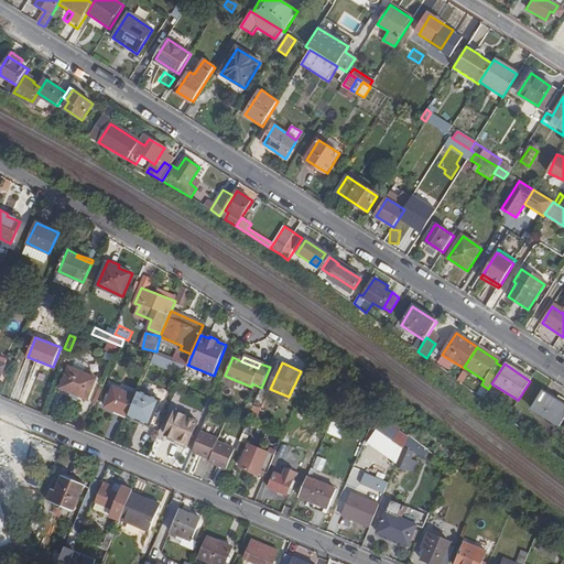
[(214,376),(187,365),(187,367),(185,371),(210,382),(214,376)]
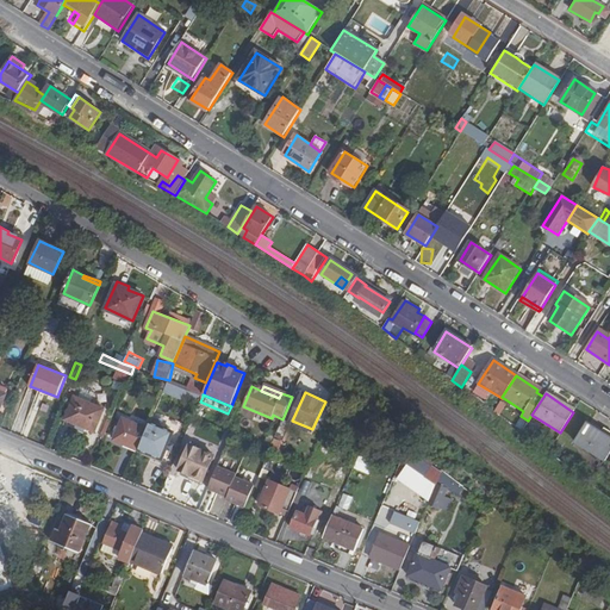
[(82,400),(75,397),(67,419),(95,433),(105,410),(86,402),(87,398),(83,397),(82,400)]
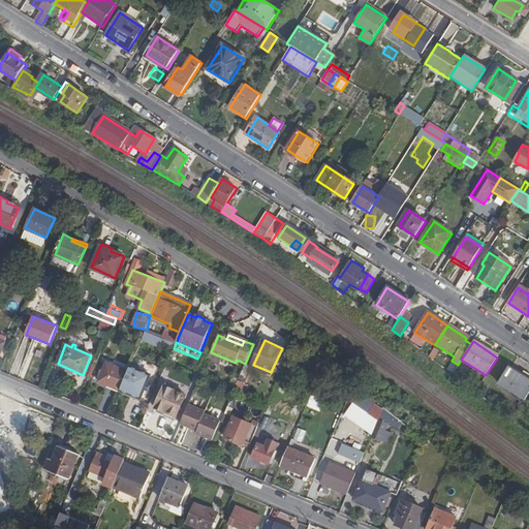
[(100,381),(121,391),(129,372),(109,364),(100,381)]
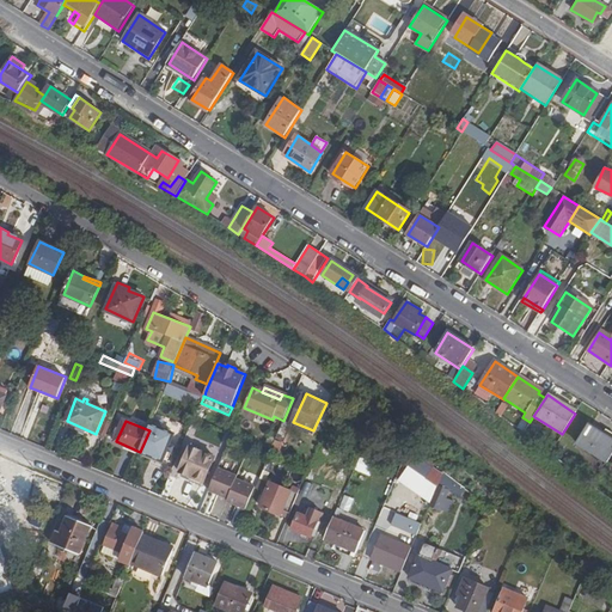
[(176,435),(152,424),(150,430),(140,452),(164,463),(176,435)]
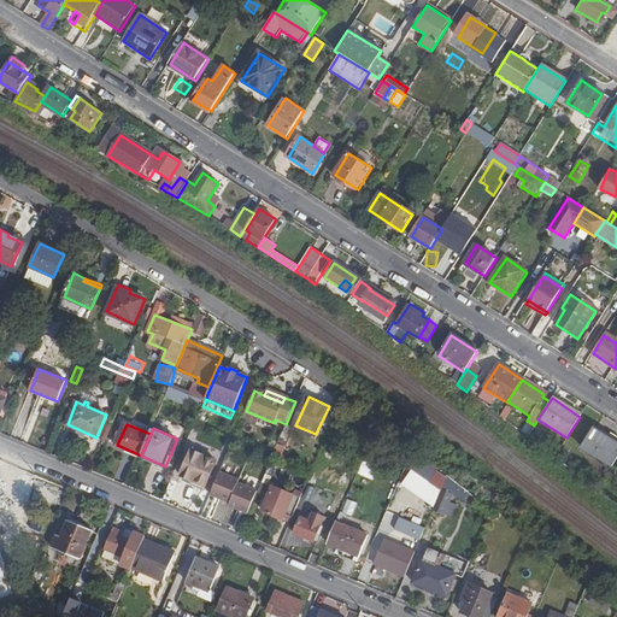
[(592,433),(581,448),(610,469),(616,458),(616,438),(610,434),(607,436),(600,433),(594,428),(592,433)]
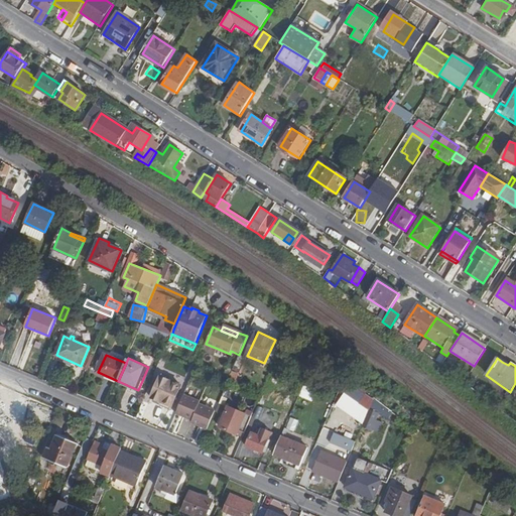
[(182,385),(161,376),(152,397),(173,406),(182,385)]
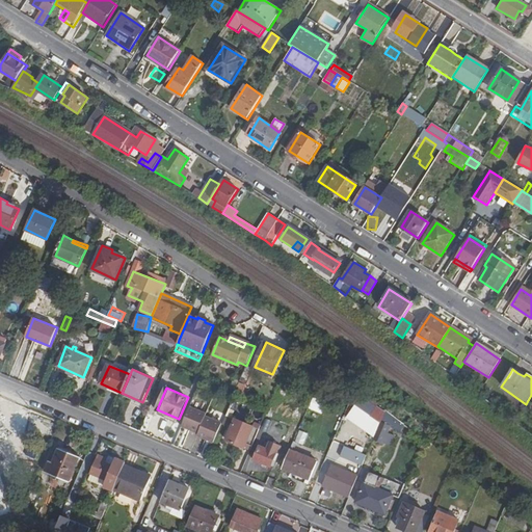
[(369,417),(376,407),(370,403),(369,404),(363,398),(364,396),(360,393),(355,398),(358,400),(354,404),(369,417)]
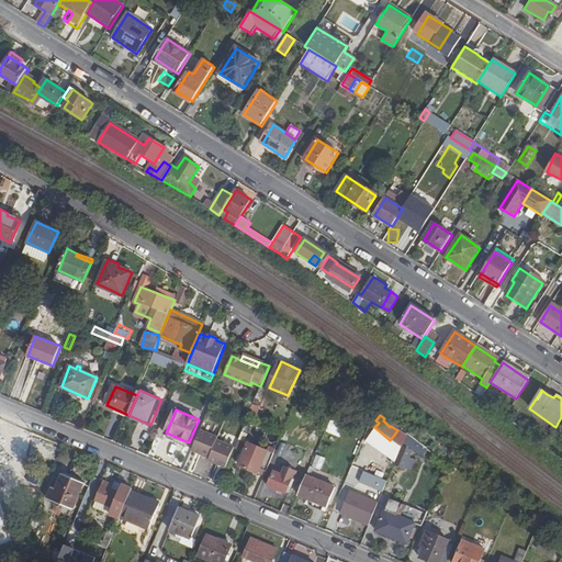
[(217,438),(201,430),(192,449),(210,457),(216,440),(217,438)]
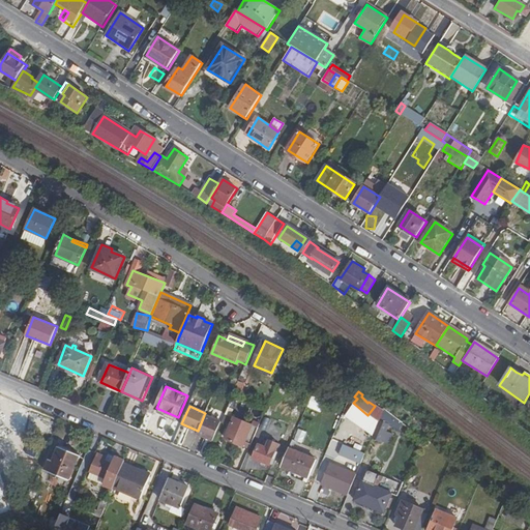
[(0,413),(0,437),(18,433),(11,410),(0,413)]
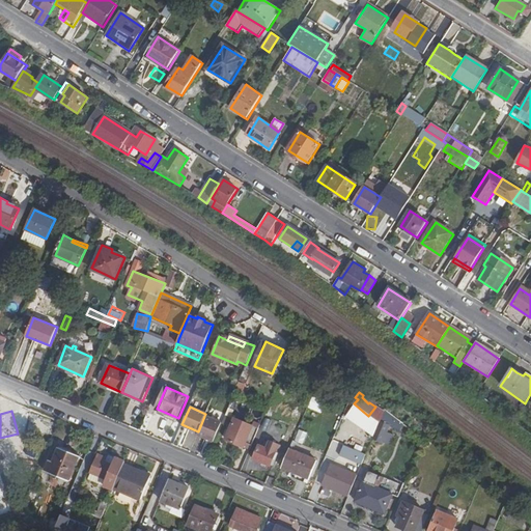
[(197,435),(214,442),(221,424),(204,416),(198,431),(197,435)]
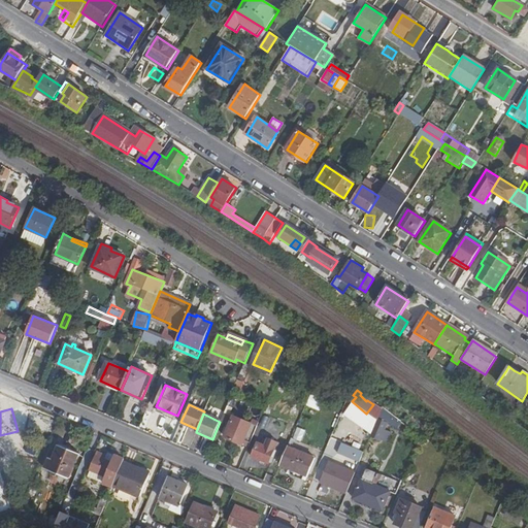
[(244,442),(250,444),(256,428),(251,425),(251,424),(234,416),(225,436),(243,444),(244,442)]
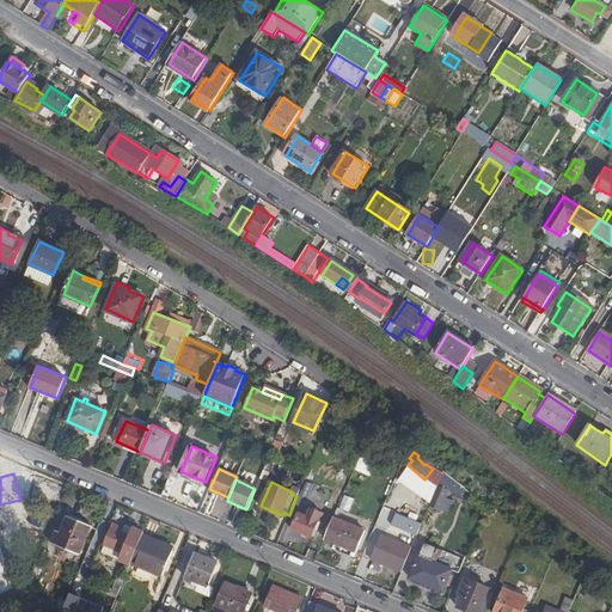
[(450,490),(440,487),(432,506),(441,510),(450,490)]
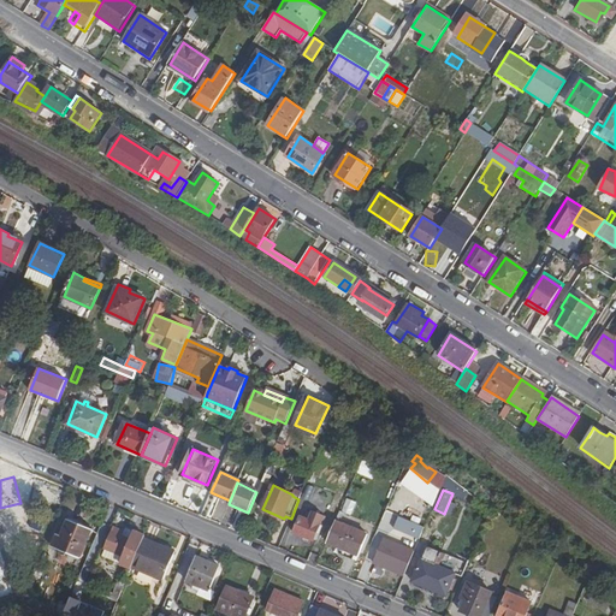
[(394,509),(388,505),(380,520),(388,523),(394,509)]
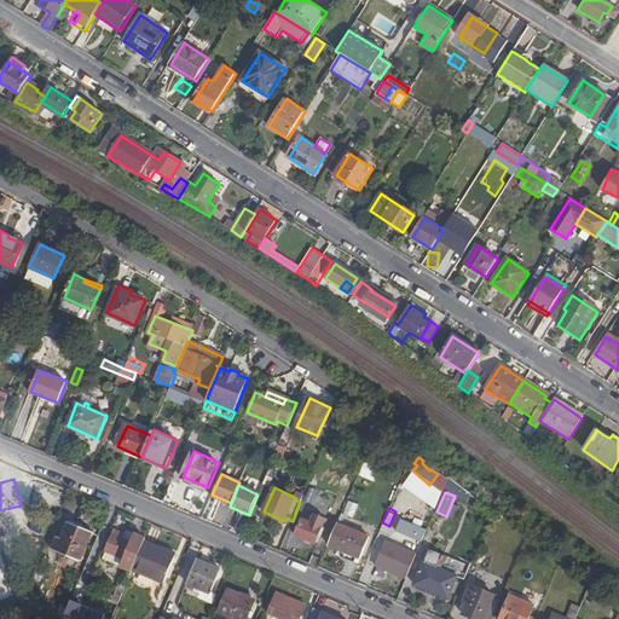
[(302,518),(295,534),(316,543),(316,541),(319,542),(322,534),(319,533),(324,521),(313,515),(311,522),(302,518)]
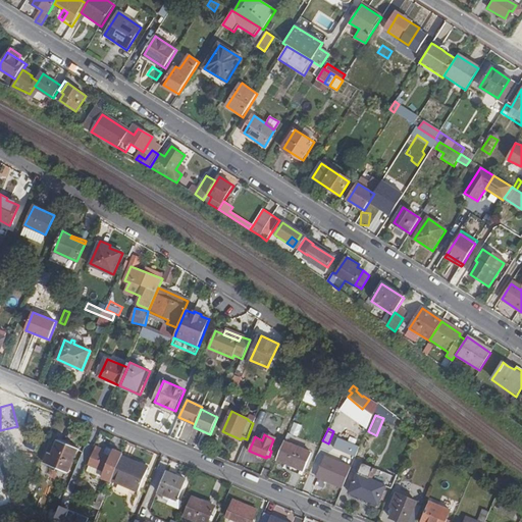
[(69,472),(80,449),(58,440),(53,454),(49,453),(45,463),(69,472)]
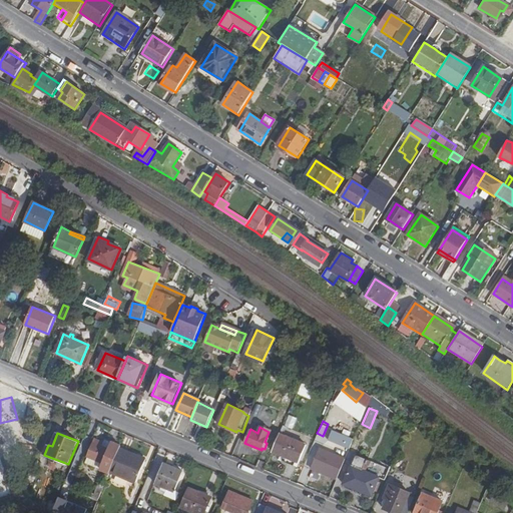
[(283,442),(278,440),(275,446),(280,448),(278,453),(300,462),(307,445),(285,436),(283,442)]
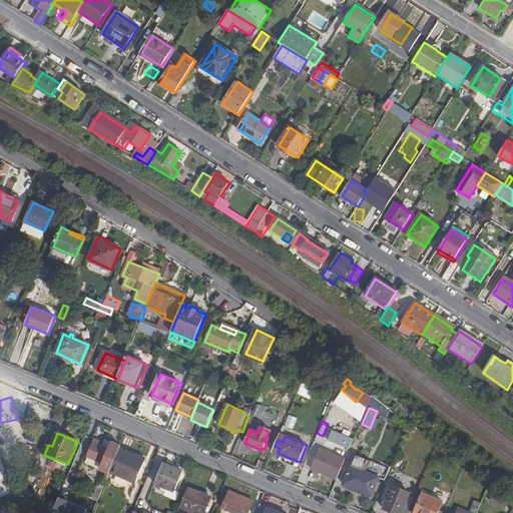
[(101,469),(110,473),(120,449),(121,446),(113,442),(109,449),(103,446),(104,443),(96,439),(88,458),(103,464),(101,469)]
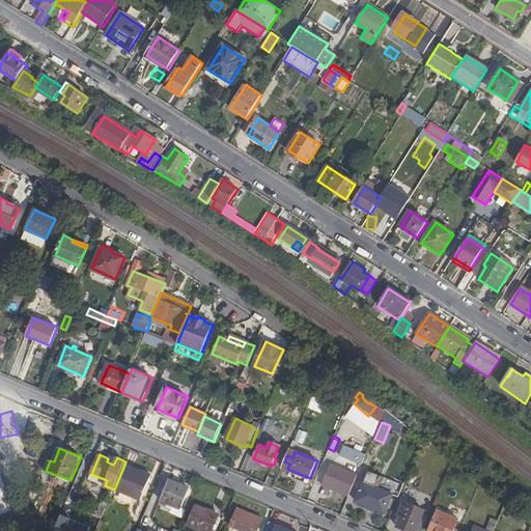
[(109,454),(108,458),(107,462),(113,465),(117,457),(109,454)]
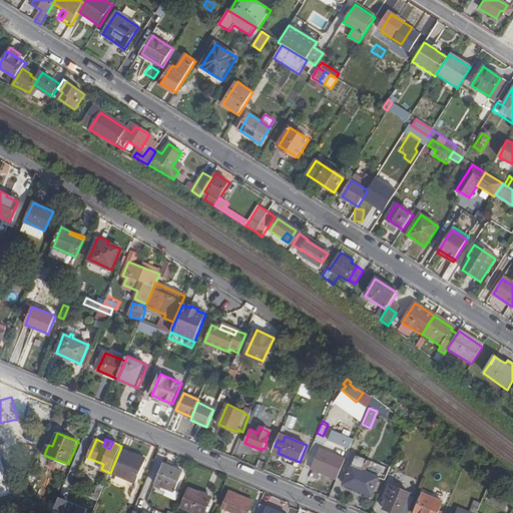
[(146,460),(120,449),(110,473),(136,484),(146,460)]
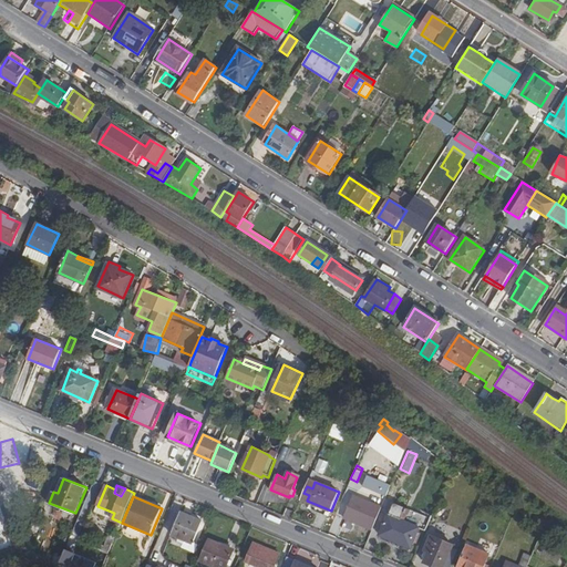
[(343,518),(371,531),(380,508),(353,496),(343,518)]
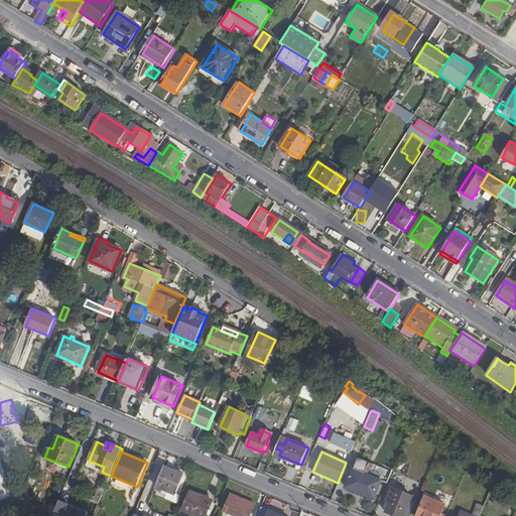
[(354,469),(346,487),(356,491),(356,490),(374,497),(382,481),(366,474),(370,463),(359,459),(355,469),(354,469)]
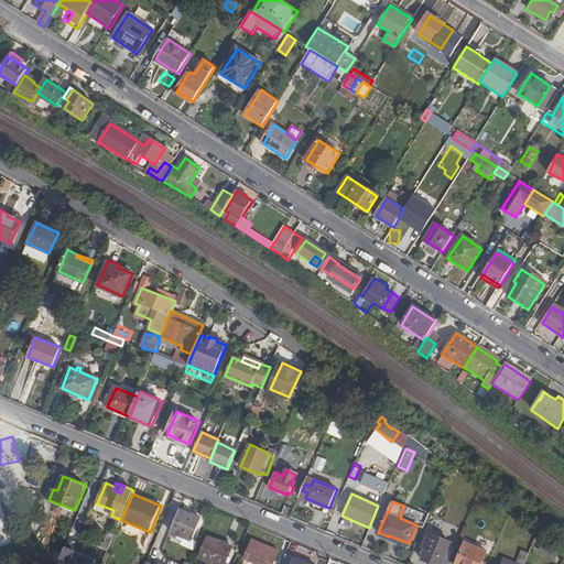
[(194,540),(202,519),(180,510),(172,531),(194,540)]
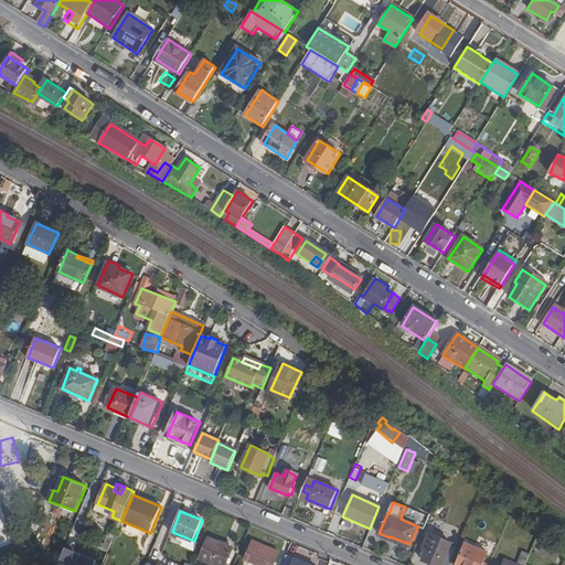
[(103,550),(108,552),(116,534),(109,532),(103,550)]
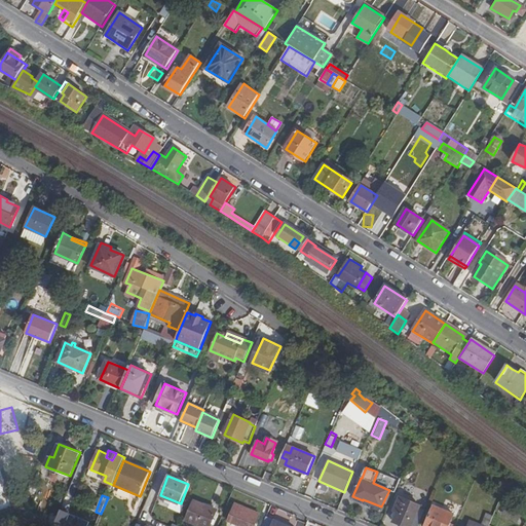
[(404,525),(410,525),(419,505),(400,496),(395,506),(399,509),(393,521),(404,525)]
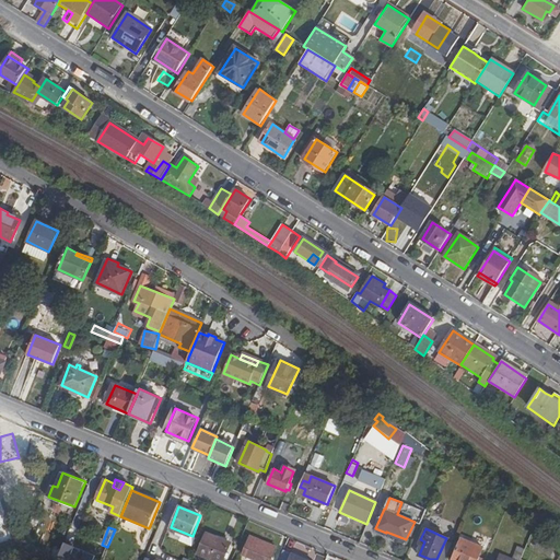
[(222,559),(230,543),(208,533),(196,559),(222,559)]
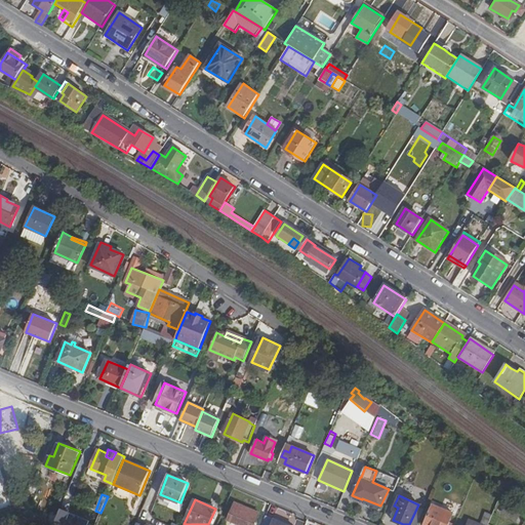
[(522,524),(524,518),(524,513),(508,500),(500,516),(513,524),(522,524)]
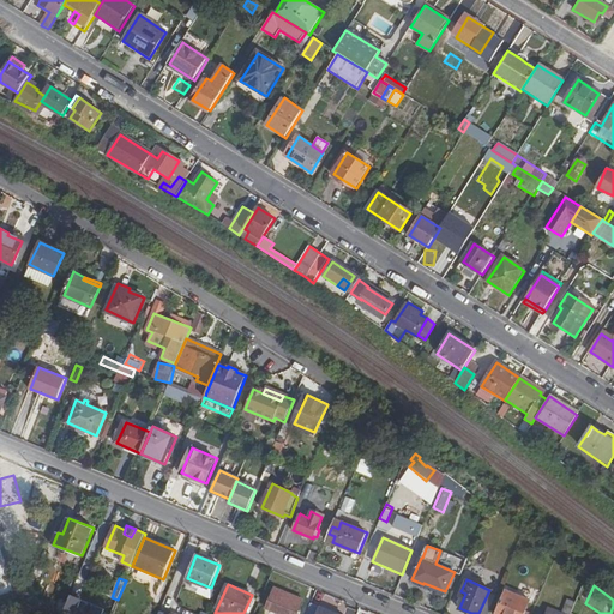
[(296,613),(302,599),(276,588),(264,613),(296,613)]
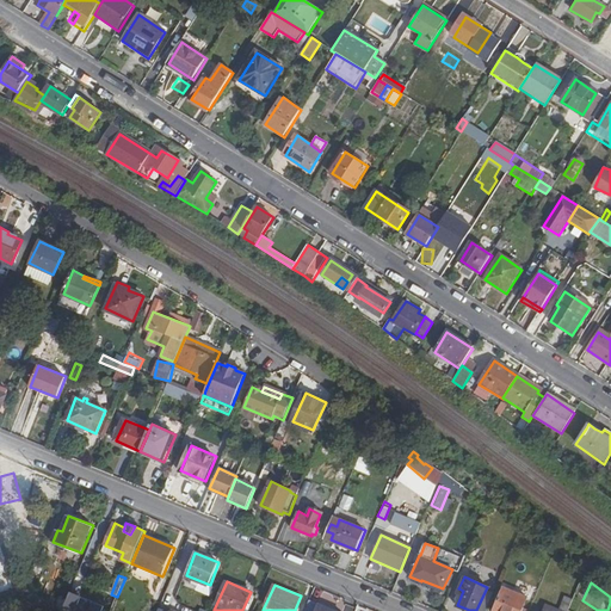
[(495,610),(520,610),(528,596),(505,585),(494,610),(495,610)]
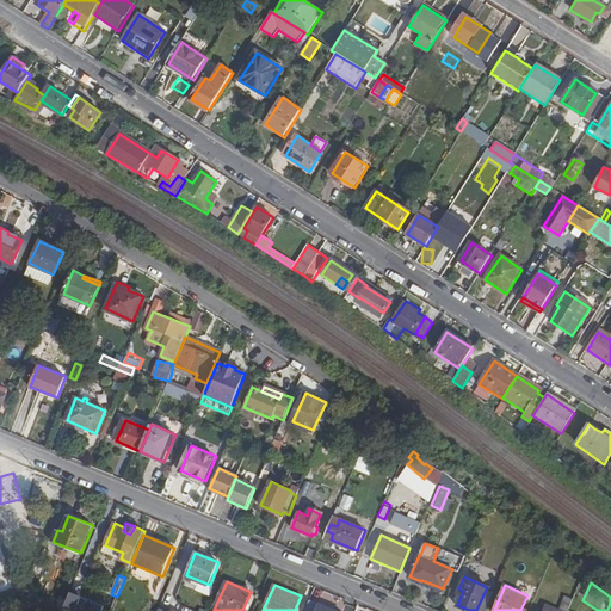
[(63,610),(103,610),(105,606),(96,603),(90,610),(79,606),(82,597),(72,593),(63,610)]
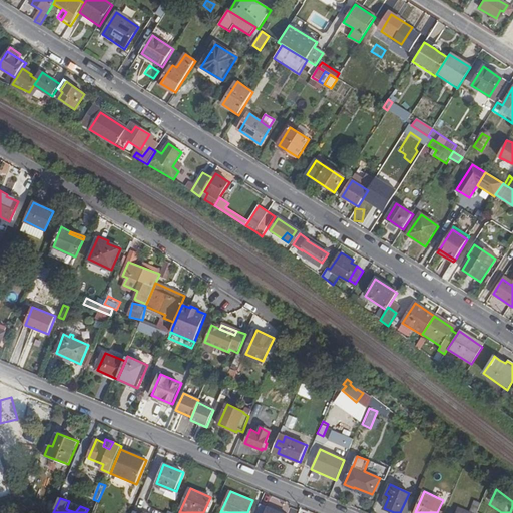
[(476,512),(481,504),(475,501),(469,512),(458,508),(455,512),(476,512)]
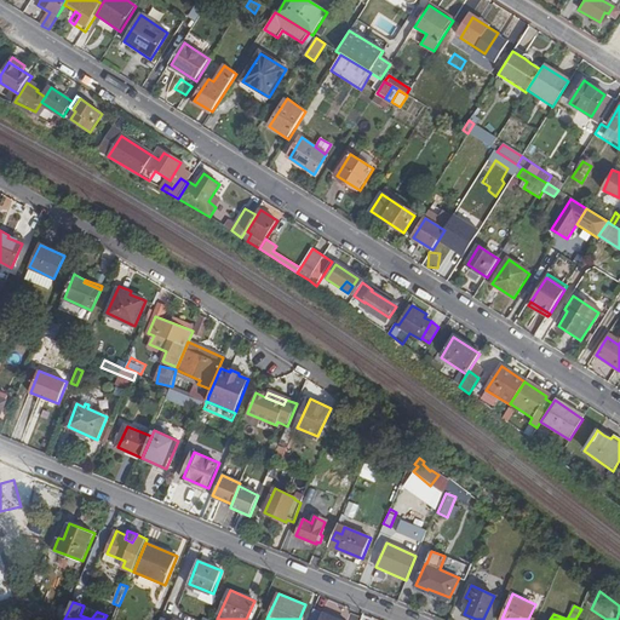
[(343,619),(315,608),(309,619),(343,619)]
